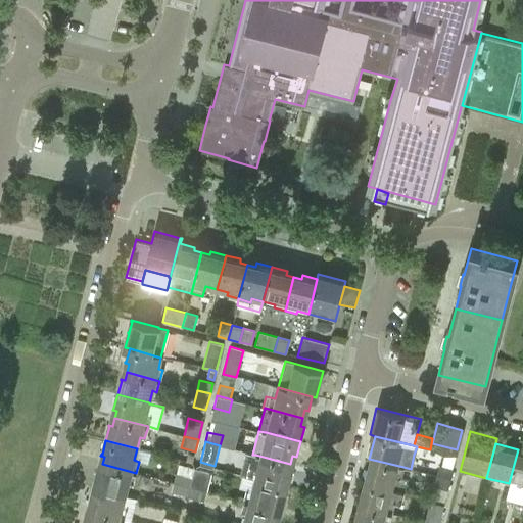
[(509,483),(505,500),(522,504),(522,449),(518,449),(509,483)]
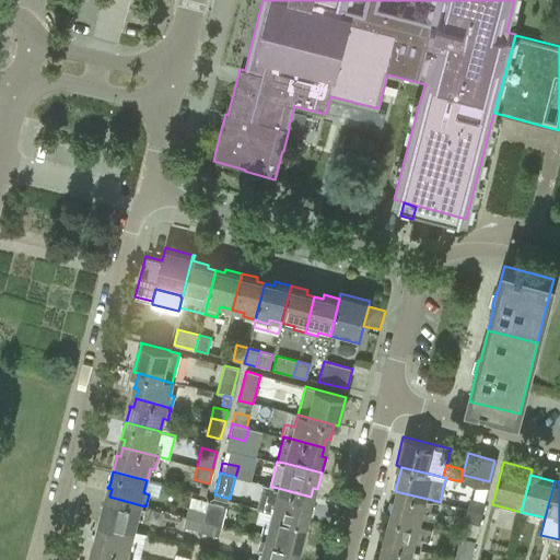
[(263,485),(256,509),(271,513),(308,522),(313,506),(308,505),(311,497),(273,487),(270,487),(263,485)]
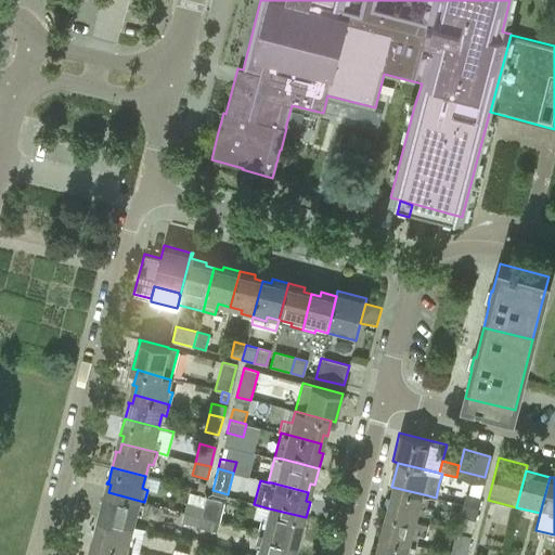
[(198,481),(197,490),(204,492),(206,483),(198,481)]
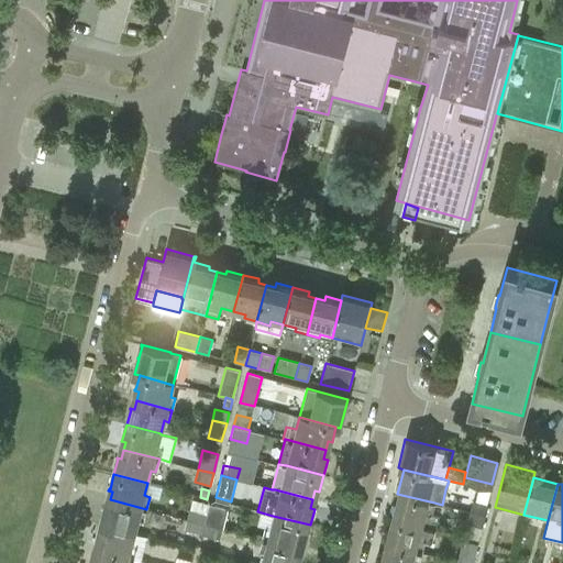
[(397,494),(390,518),(435,530),(439,515),(431,512),(434,503),(397,494)]
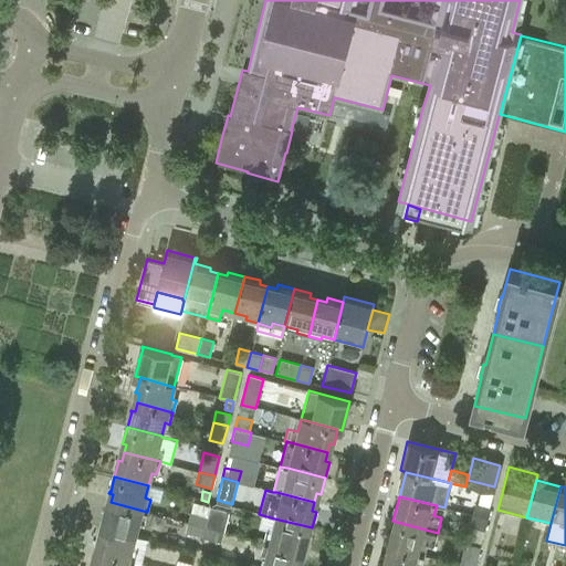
[(105,511),(101,526),(135,535),(138,523),(144,524),(147,512),(111,502),(108,511),(104,510),(104,511),(105,511)]
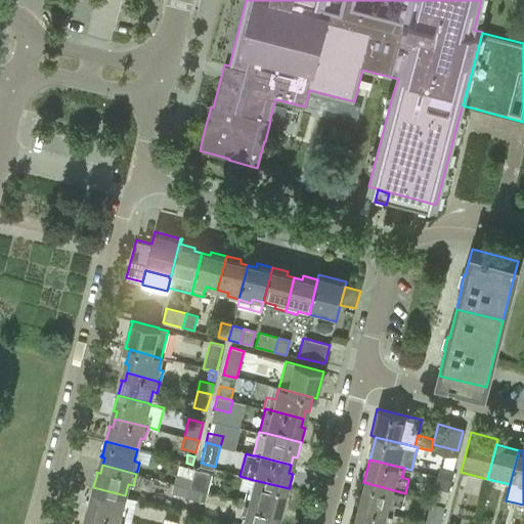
[(439,466),(436,477),(451,480),(454,470),(439,466)]
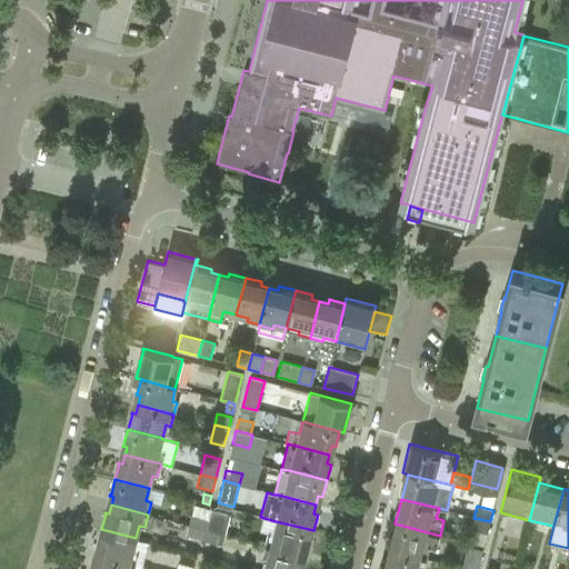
[(207,529),(206,531),(225,536),(230,515),(211,510),(209,520),(207,529)]
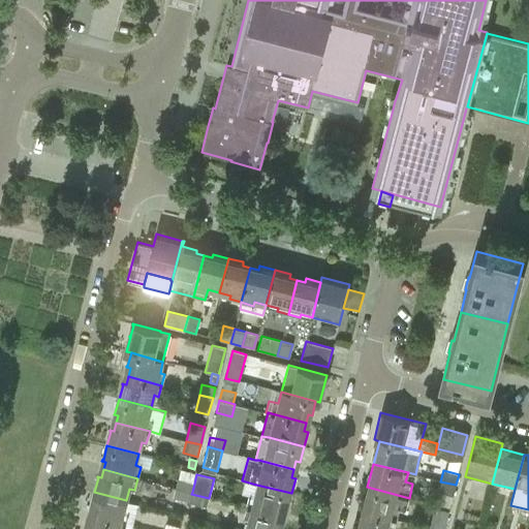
[(178,479),(176,488),(192,492),(194,484),(178,479)]
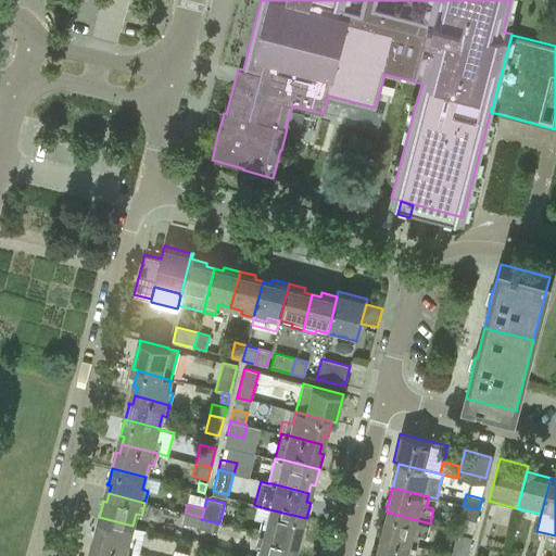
[(463,506),(459,518),(475,521),(476,522),(479,509),(463,506)]
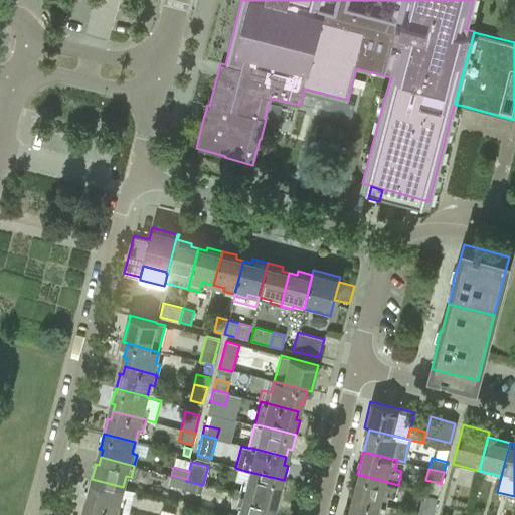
[(242,482),(239,493),(274,502),(276,494),(280,495),(284,480),(249,472),(246,484),(242,482)]
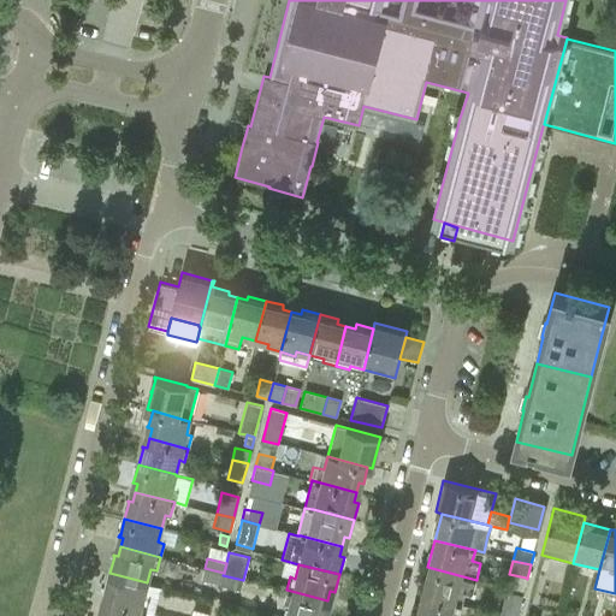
[(427,567),(420,594),(461,604),(463,593),(472,594),(477,580),(427,567)]
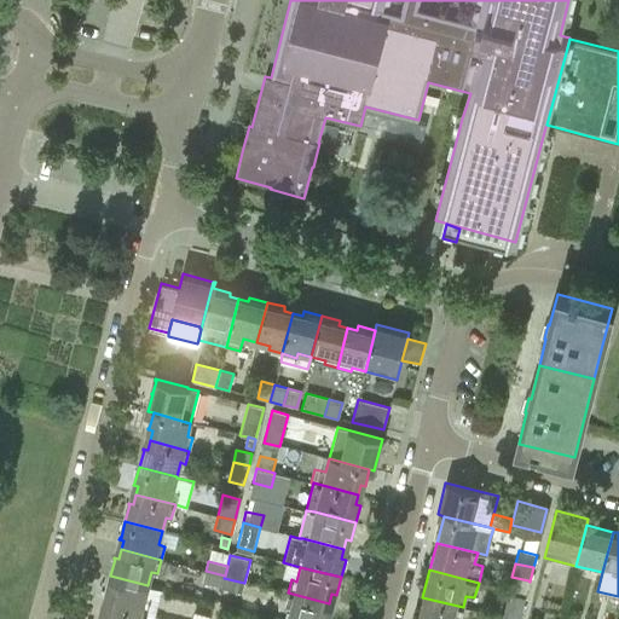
[(206,571),(203,582),(221,586),(224,578),(225,576),(206,571)]
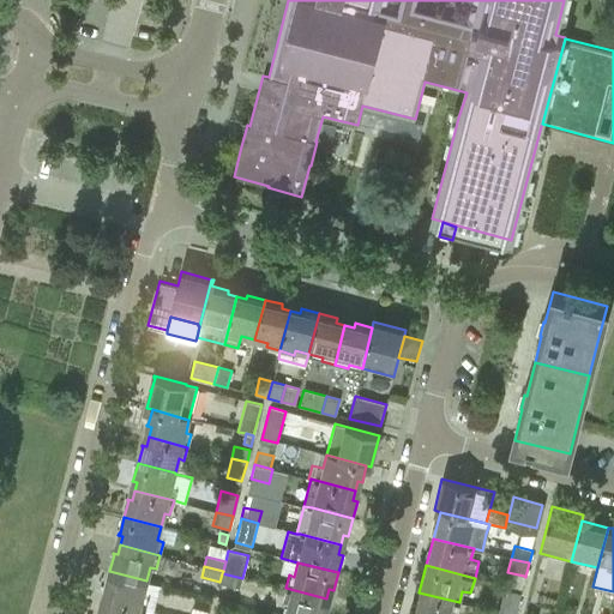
[(104,588),(104,589),(108,590),(106,600),(126,605),(145,609),(154,612),(160,587),(146,583),(146,581),(109,571),(106,588),(104,588)]
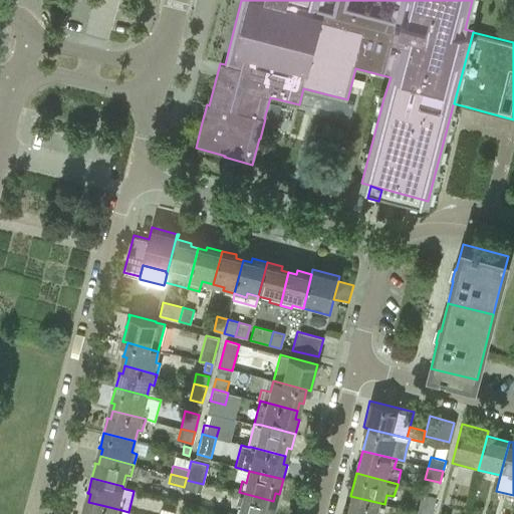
[(184,487),(184,489),(201,493),(203,484),(186,480),(184,487)]
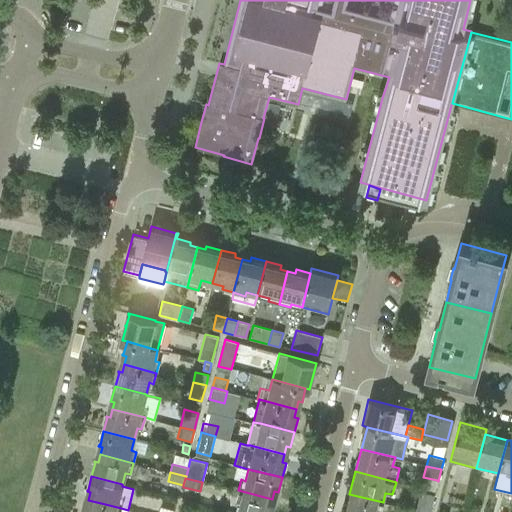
[(239,503),(236,511),(273,511),(274,508),(270,506),(272,499),(233,489),(238,491),(235,502),(239,503)]
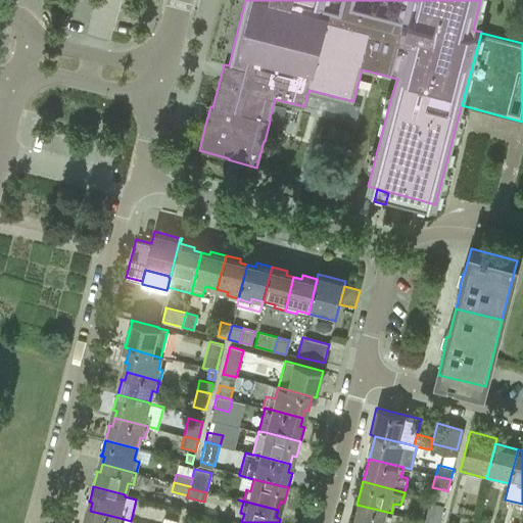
[(427,504),(423,521),(429,522),(437,522),(441,508),(427,504)]
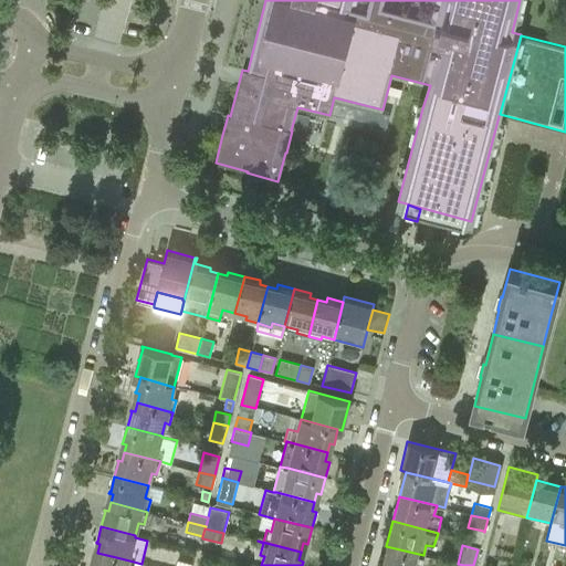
[(386,546),(380,565),(420,565),(423,555),(386,546)]
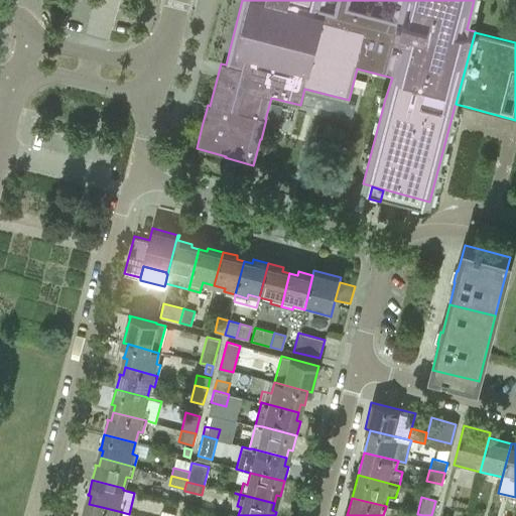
[(84,512),(82,515),(121,515),(122,512),(89,504),(87,511),(84,510),(83,511),(84,512)]
